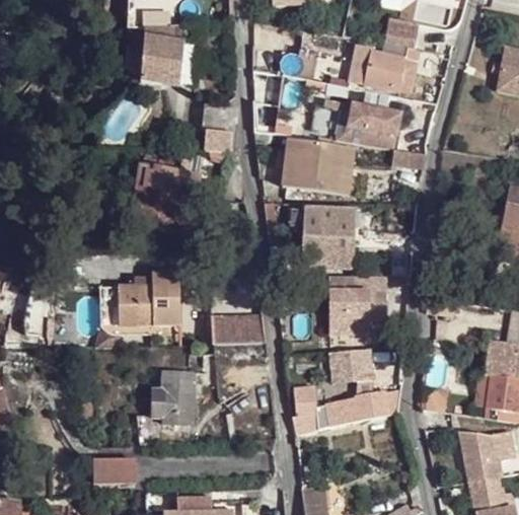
[(388,18),(384,43),(412,48),(416,23),(388,18)]
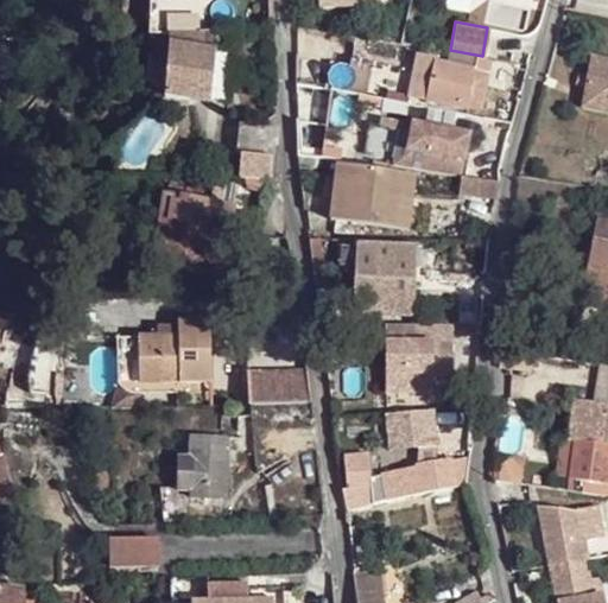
[(213,99),(216,48),(238,50),(239,32),(168,33),(168,45),(168,89),(168,94),(213,99)]
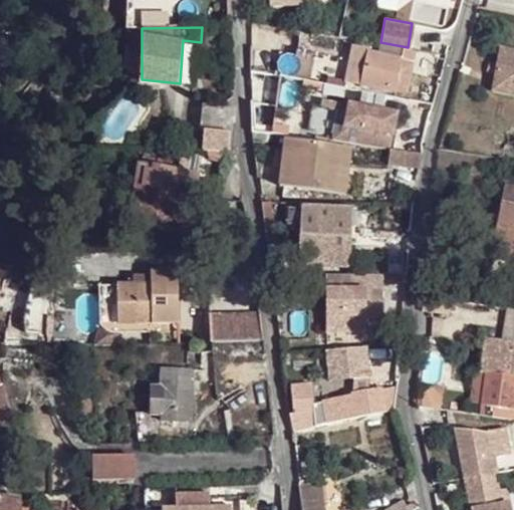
[(142,75),(142,38),(136,38),(125,44),(125,67),(135,74),(142,75)]
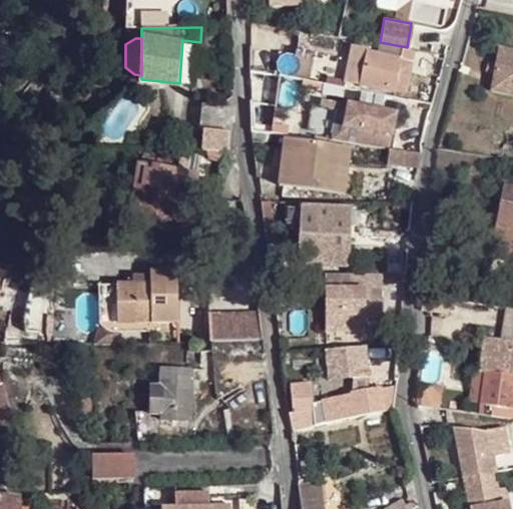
[(182,40),(179,83),(198,84),(200,42),(182,40)]
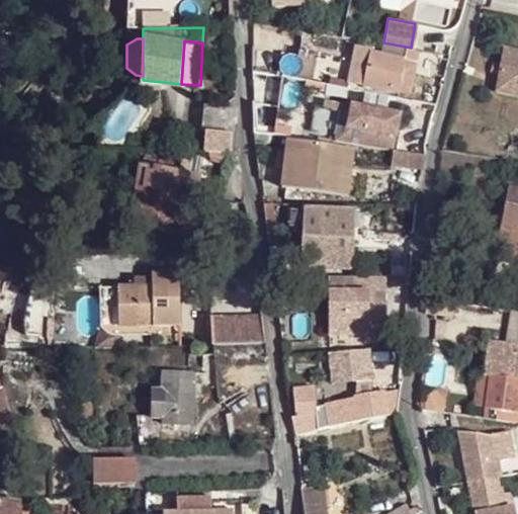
[(407,93),(414,49),(411,48),(383,43),(381,54),(368,51),(362,85),(407,93)]
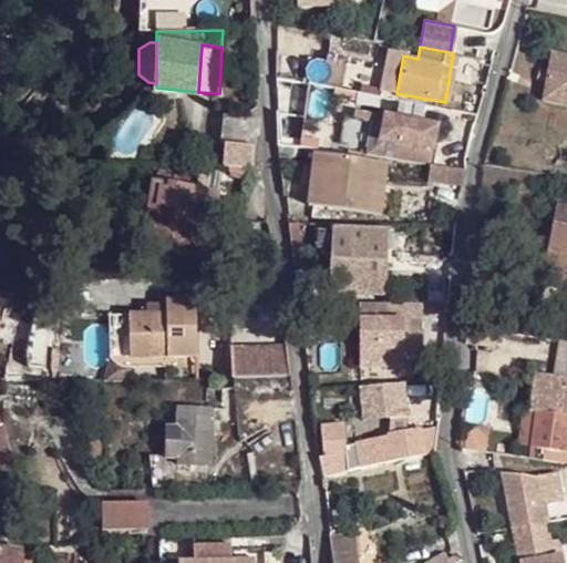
[(397,93),(403,55),(393,53),(385,91),(397,93)]
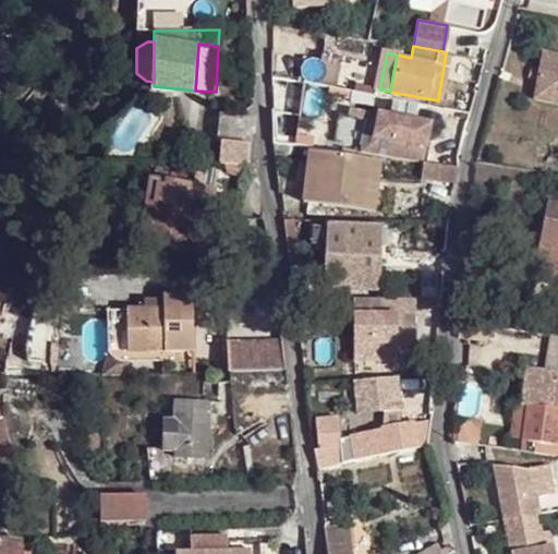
[(557,59),(538,56),(530,103),(557,106),(557,59)]
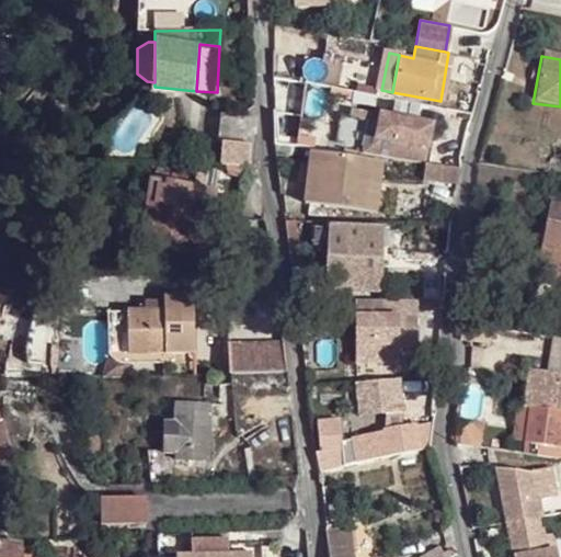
[(351,106),(342,154),(424,163),(433,122),(351,106)]
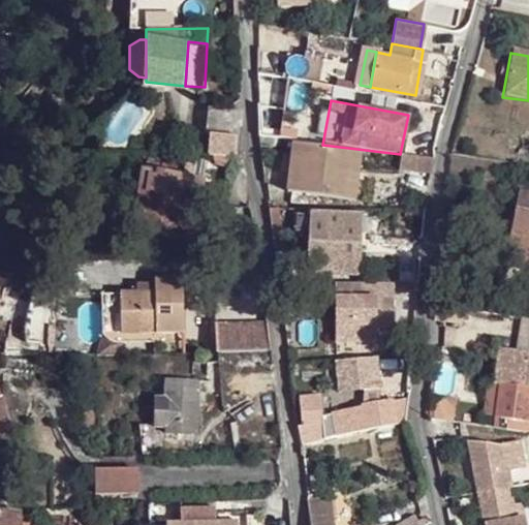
[(214,153),(241,152),(239,132),(213,129),(214,153)]
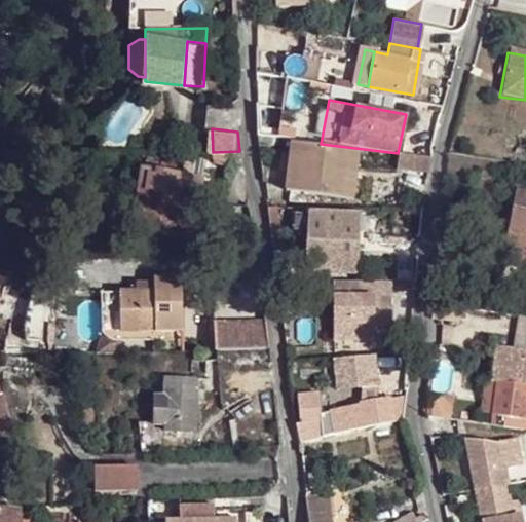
[(406,148),(406,153),(429,156),(431,143),(406,148)]
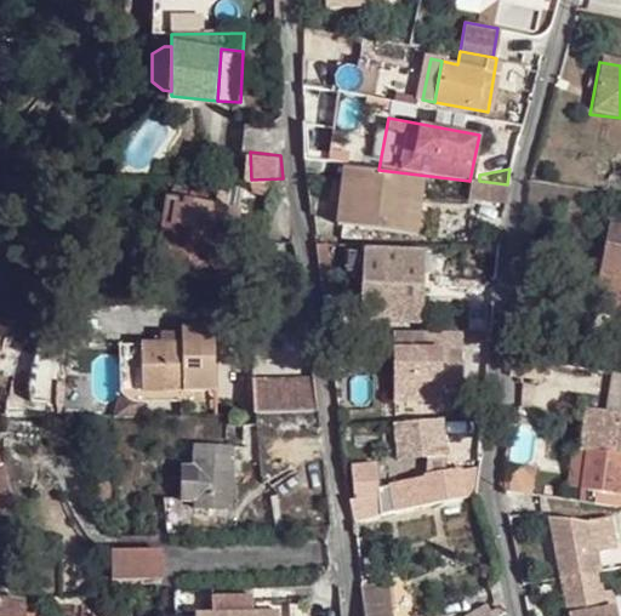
[(409,178),(341,170),(335,227),(414,235),(415,217),(404,216),(409,178)]
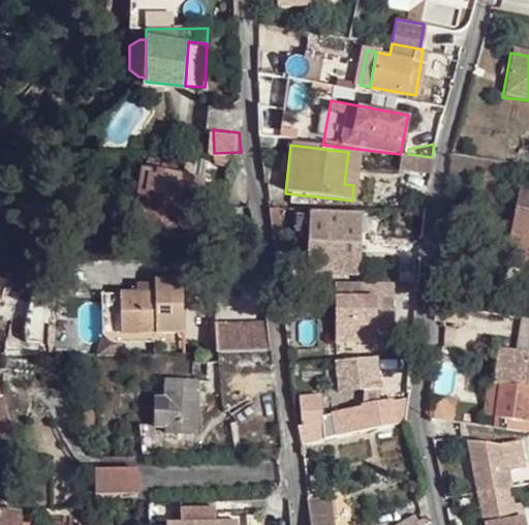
[(348,152),(344,184),(353,185),(358,153),(348,152)]
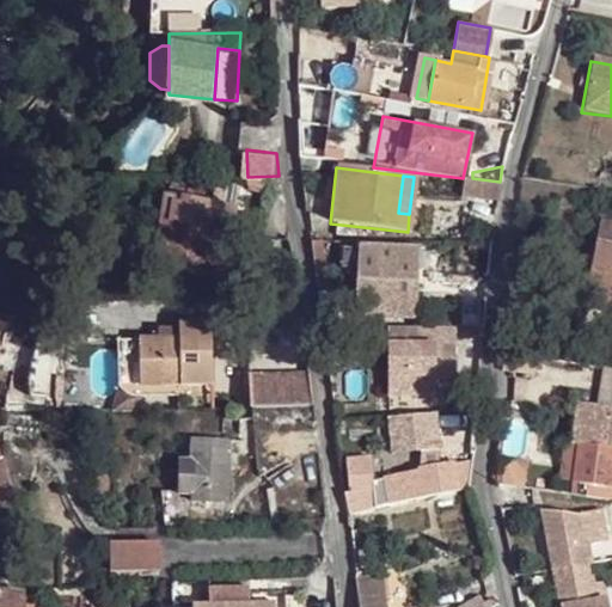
[(463,178),(461,196),(496,200),(500,182),(472,178),(463,178)]
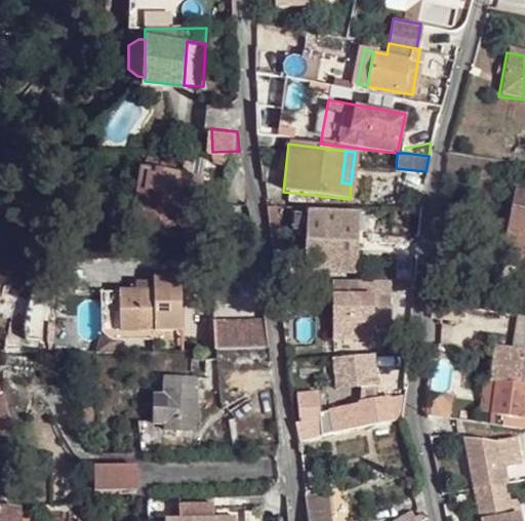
[(138,167),(130,227),(171,233),(177,194),(197,196),(199,175),(176,172),(177,162),(159,159),(158,159),(147,158),(145,168),(138,167)]
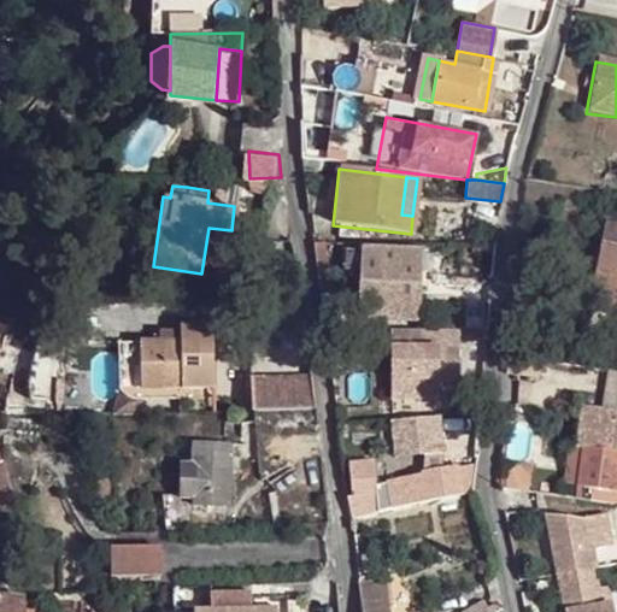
[(570,272),(565,300),(589,305),(587,315),(616,318),(616,224),(605,222),(594,277),(570,272)]
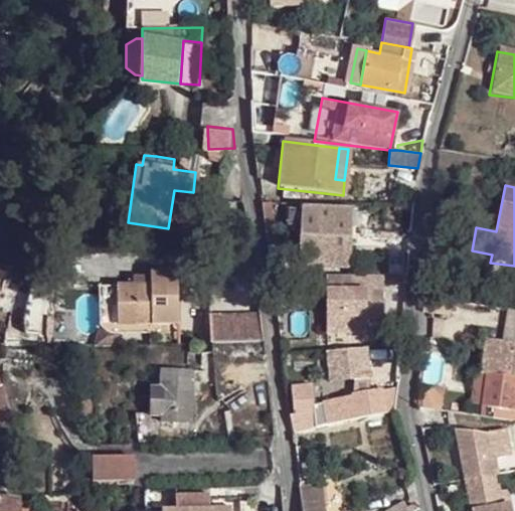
[(276,249),(268,250),(272,280),(328,277),(342,277),(345,209),(291,209),(291,232),(301,232),(300,248),(276,249)]
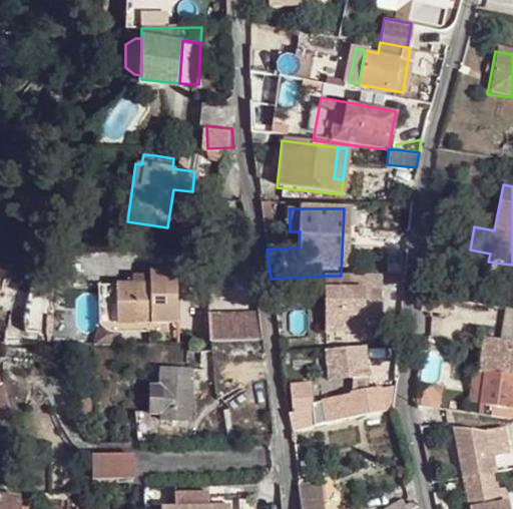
[(273,230),(264,231),(267,249),(275,248),(273,230)]
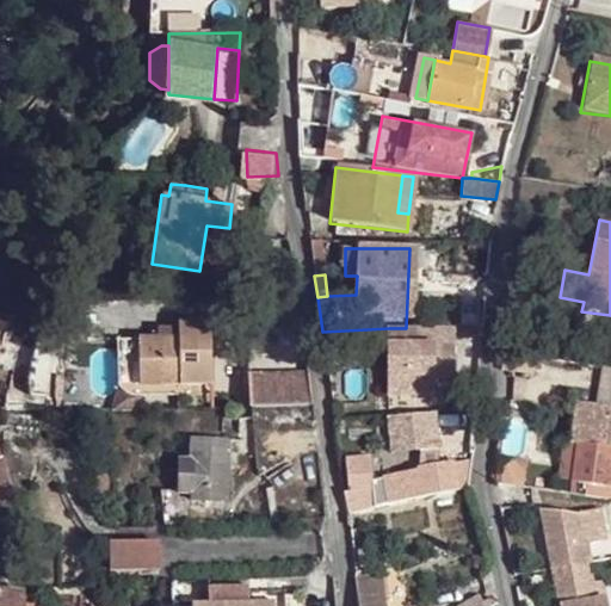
[(178,322),(179,332),(156,333),(139,333),(140,378),(173,377),(211,376),(209,317),(178,319),(178,322)]
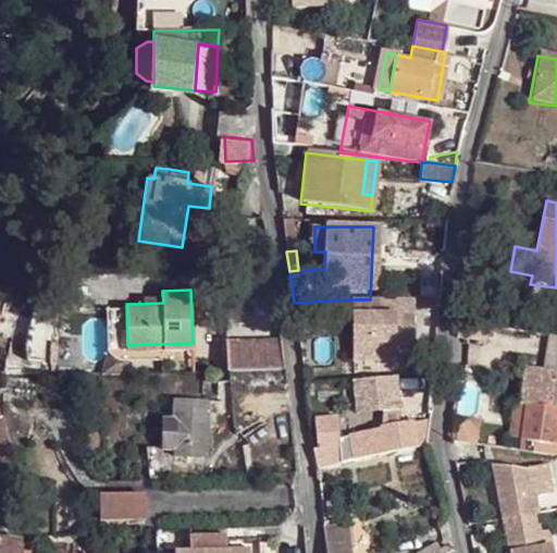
[(143,294),(143,304),(163,303),(162,294),(143,294)]
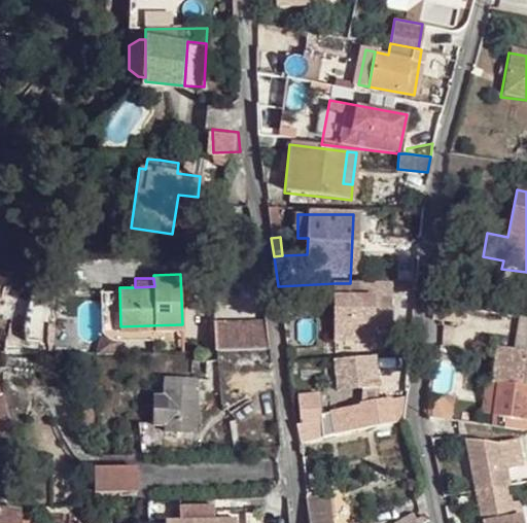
[(336,283),(338,325),(348,324),(349,342),(381,341),(380,325),(397,324),(394,281),(350,283),(336,283)]
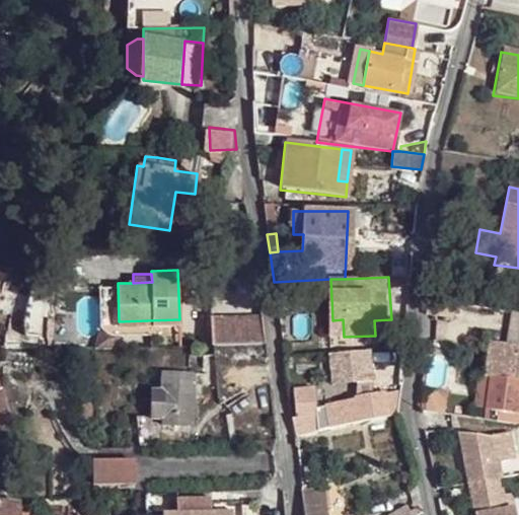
[(119,321),(118,283),(98,284),(99,322),(101,325),(102,326),(104,328),(106,328),(108,329),(110,330),(113,330),(147,329),(147,320),(119,321)]
